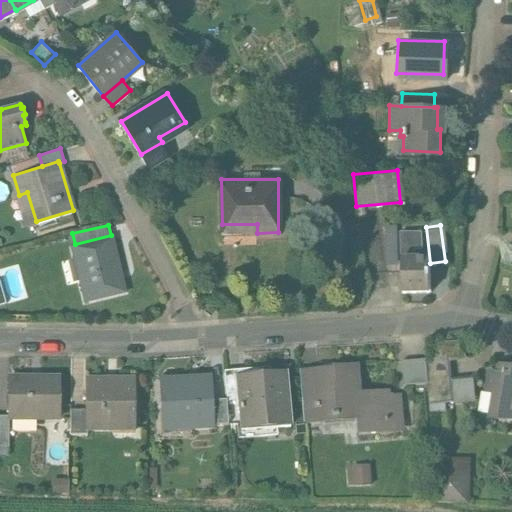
[(416,230),(397,230),(399,288),(426,287),(425,256),(407,257),(407,245),(417,245),(416,230)]
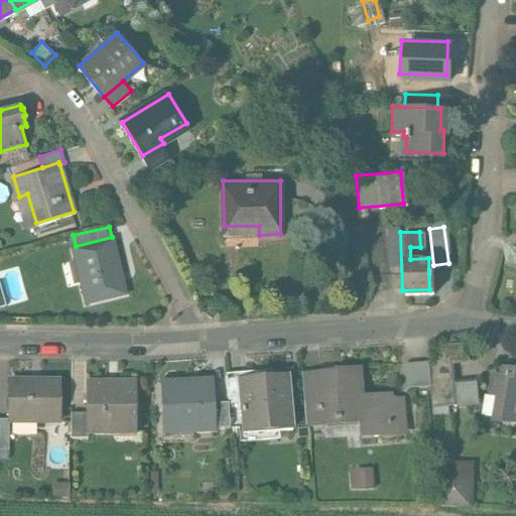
[(73,247),(77,263),(85,261),(88,275),(80,277),(86,301),(127,291),(114,237),(112,237),(76,246),(73,247)]
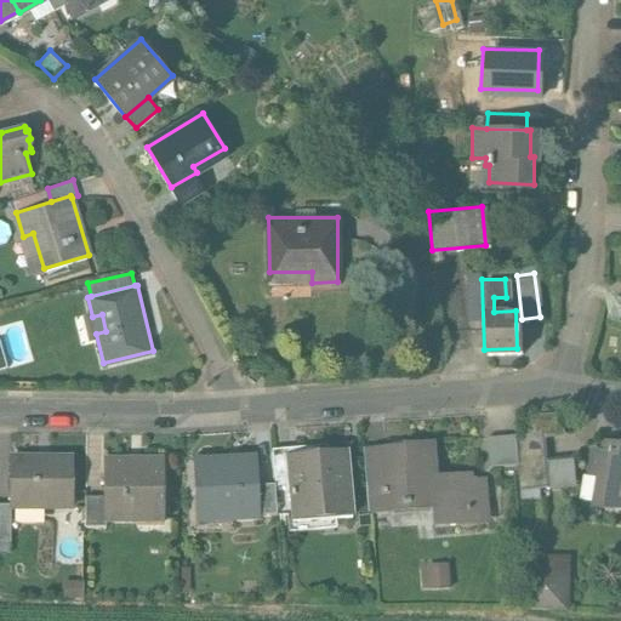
[(102,314),(92,317),(96,334),(106,331),(102,314)]
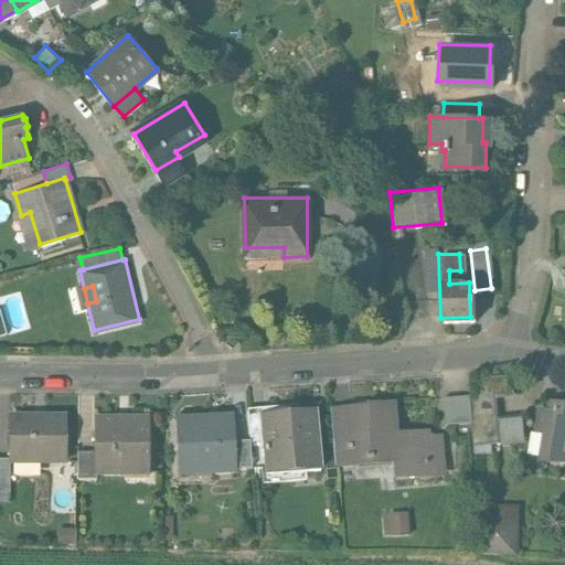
[(467,395),(468,417),(470,434),(483,433),(483,439),(494,438),(491,390),(480,390),(480,394),(467,395)]
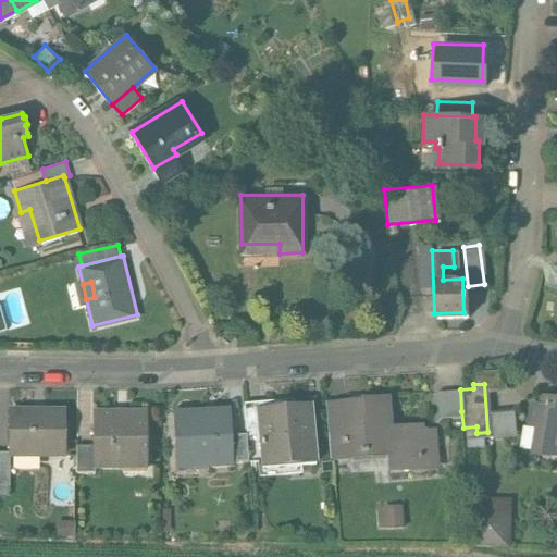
[(460,390),(459,386),(433,388),(435,413),(461,411),(460,390)]
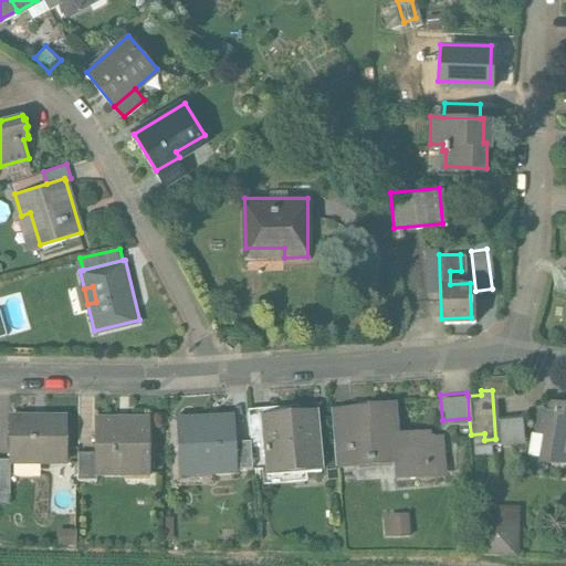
[(391,477),(415,474),(423,461),(427,461),(427,458),(435,458),(439,453),(437,432),(425,433),(419,428),(390,431),(389,416),(392,416),(391,398),(368,400),(368,404),(349,405),(352,436),(354,463),(357,463),(356,457),(370,456),(370,459),(376,459),(375,456),(389,454),(391,477)]
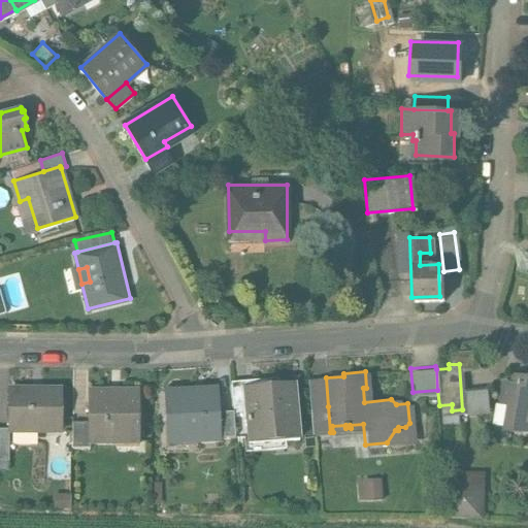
[(527,373),(515,371),(514,380),(509,378),(501,377),(497,398),(505,399),(501,425),(527,428),(527,373)]
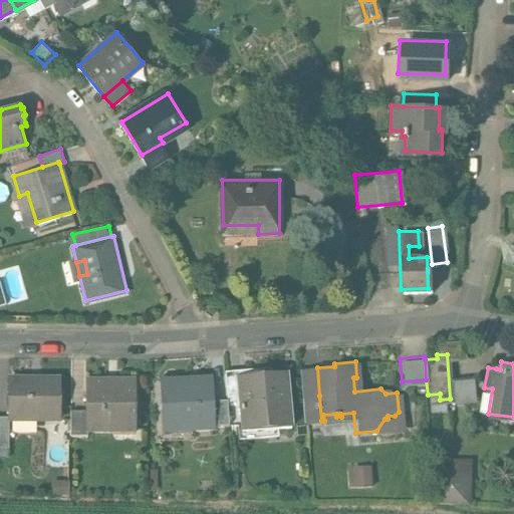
[(226,372),(228,400),(230,423),(243,422),(241,395),(250,394),(248,373),(248,370),(226,372)]
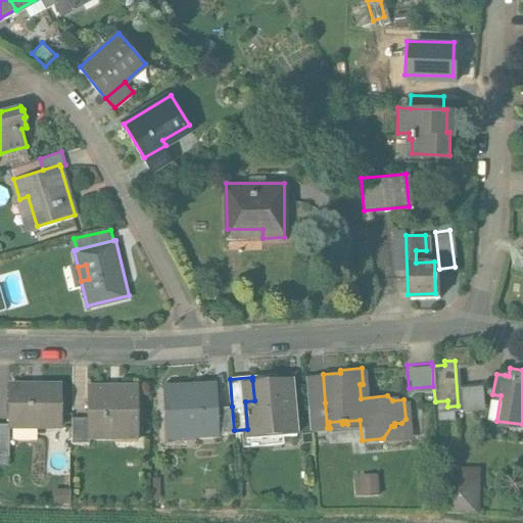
[(245,401),(247,429),(248,436),(298,432),(293,377),(252,380),(254,400),(245,401)]
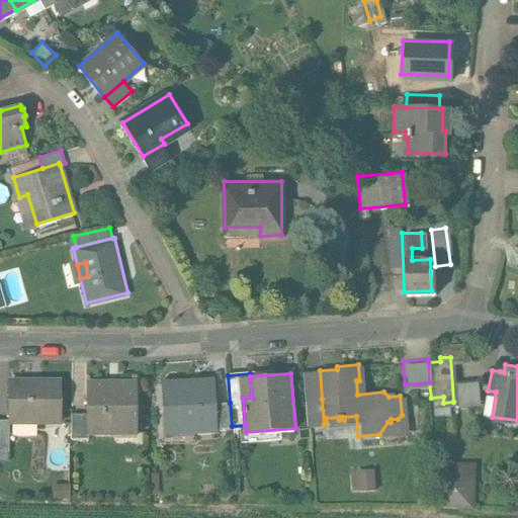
[(454,403),(478,401),(476,377),(452,379),(454,403)]
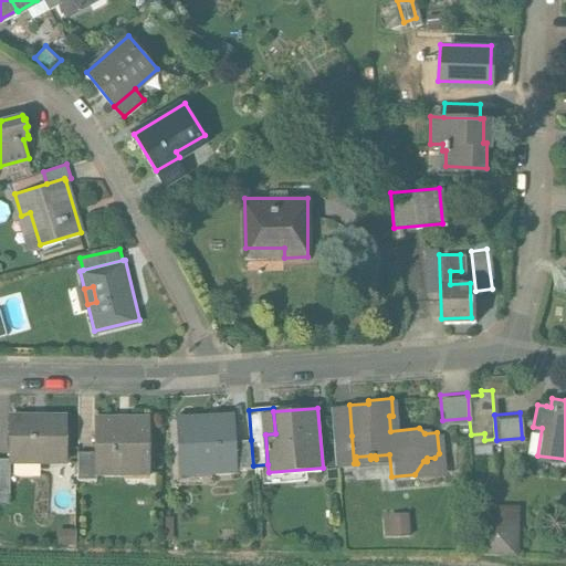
[(208,415),(177,417),(180,467),(209,465),(209,472),(237,471),(237,467),(236,441),(237,441),(236,417),(208,418),(208,415)]
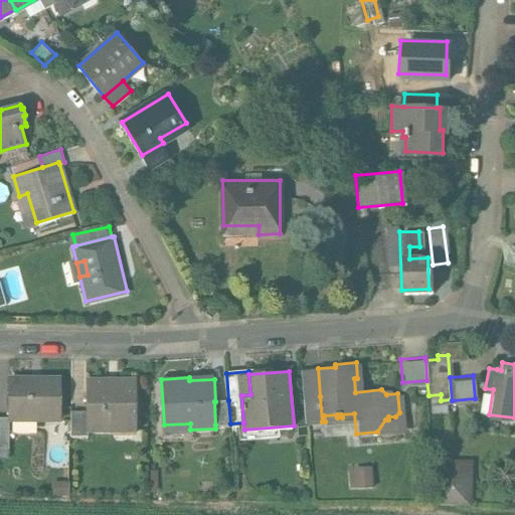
[(59,379),(9,379),(9,418),(59,418),(59,379)]
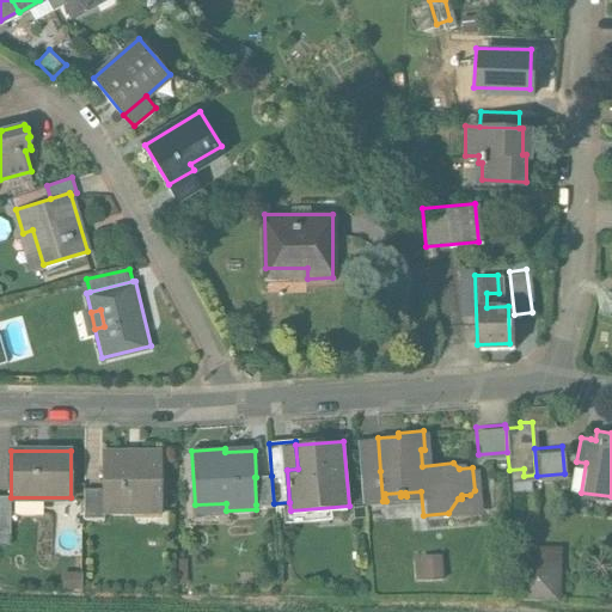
[(161,452),(102,451),(102,488),(102,510),(104,510),(136,512),(136,506),(161,506),(161,452)]
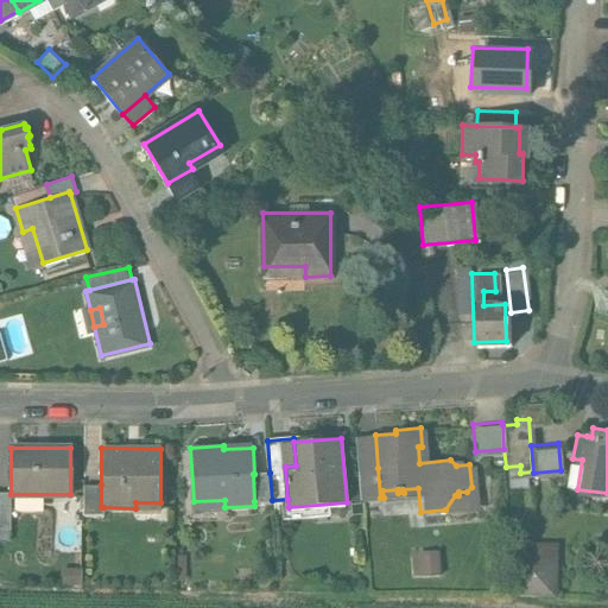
[(380,498),(378,468),(361,469),(363,499),(380,498)]
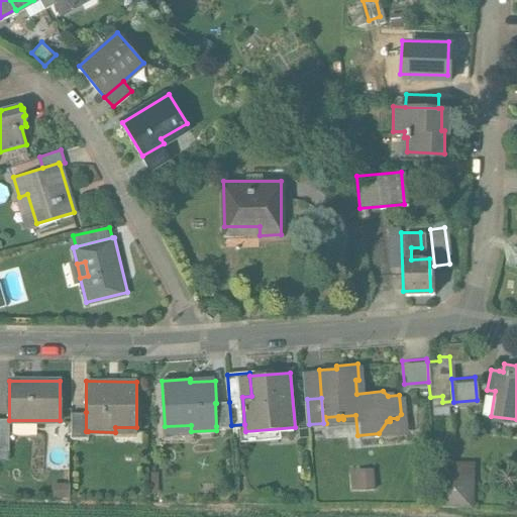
[(229,402),(216,403),(215,403),(216,426),(231,425),(229,402)]
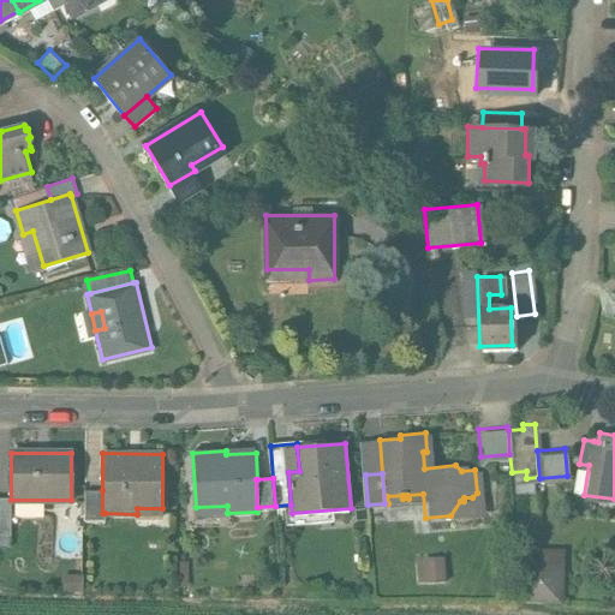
[(102,513),(102,490),(84,490),(83,520),(105,520),(105,513),(102,513)]
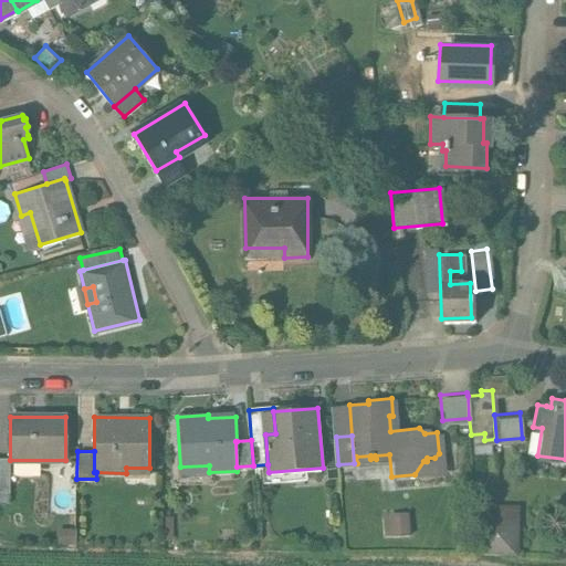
[(408,528),(407,506),(385,507),(386,530),(408,528)]
